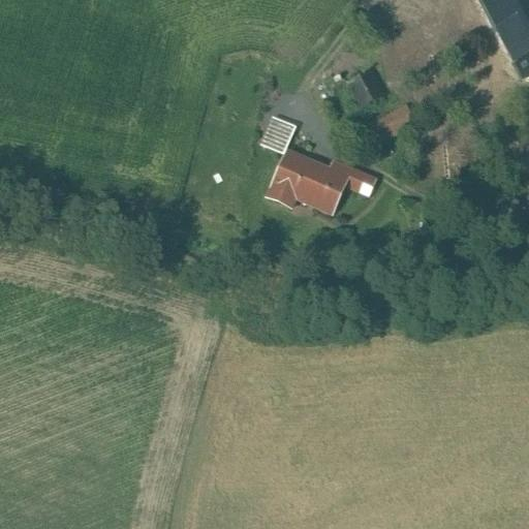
[(528,75),(528,0),(480,0),(523,80),(528,75)]
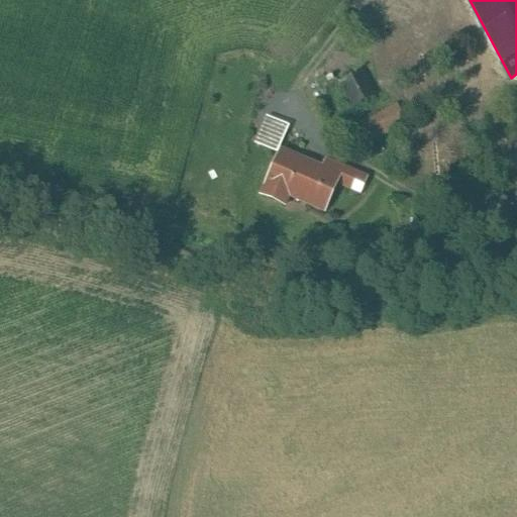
[(363,73),(339,83),(350,107),(374,97),(363,73)]
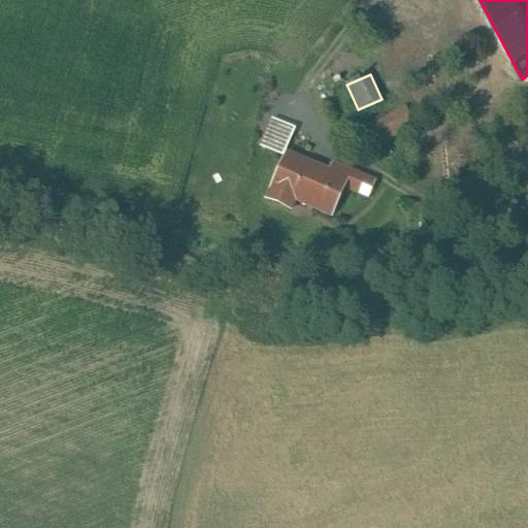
[(405,107),(367,127),(376,144),(415,125),(405,107)]
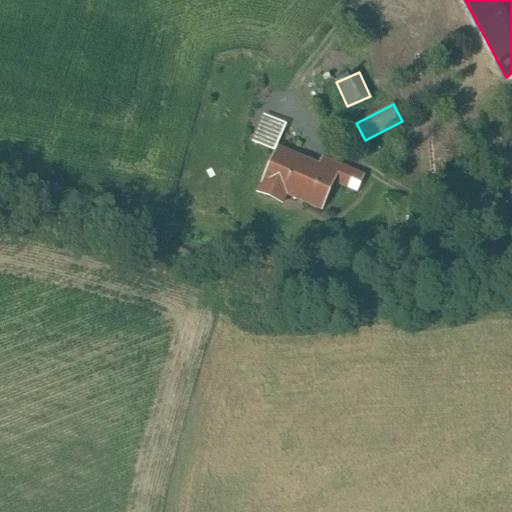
[(274,153),(286,126),(265,117),(253,144),(274,153)]
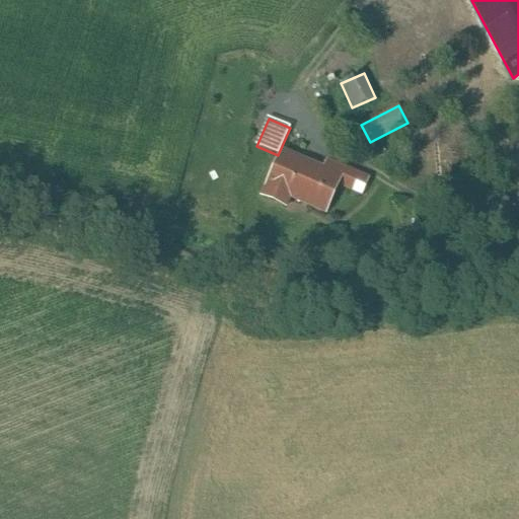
[(321,171),(303,163),(304,162),(281,152),(265,188),(266,189),(262,199),(285,209),(292,192),(309,200),(306,206),(326,214),(339,184),(361,195),(368,179),(326,161),(321,171)]
